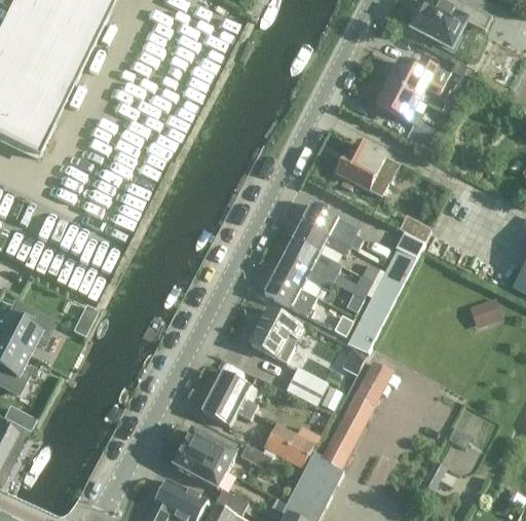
[(13,0),(0,27),(0,138),(38,156),(115,0),(13,0)]
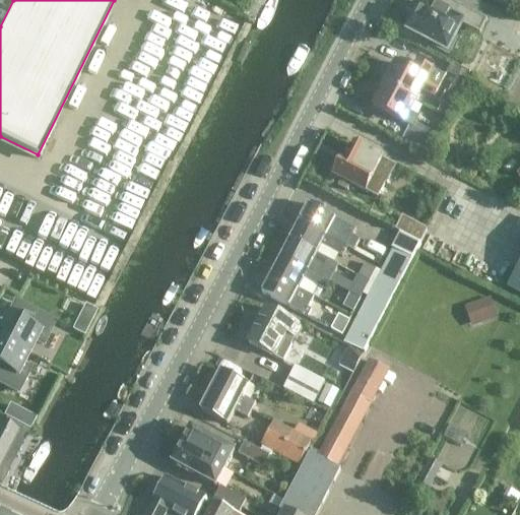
[(486,15),(457,0),(435,0),(433,3),(426,0),(423,0),(416,12),(414,10),(408,22),(410,24),(408,27),(437,42),(436,44),(448,51),(456,36),(454,35),(461,20),(479,29),(486,15)]
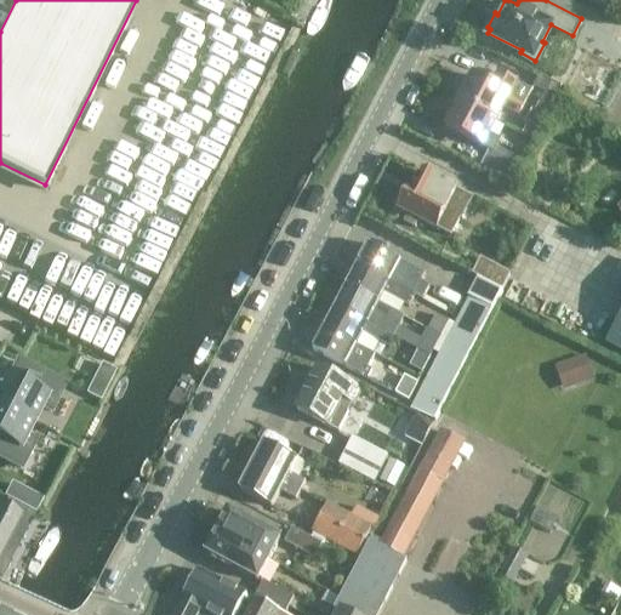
[(459,95),(457,98),(495,118),(503,102),(517,109),(530,84),(496,67),(490,80),(472,70),(466,83),(461,80),(455,92),(459,95)]
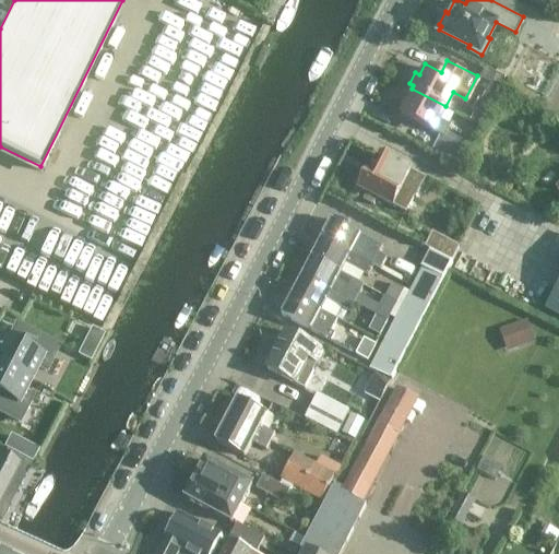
[(485,63),(480,73),(491,79),(486,89),(495,93),(504,73),(485,63)]
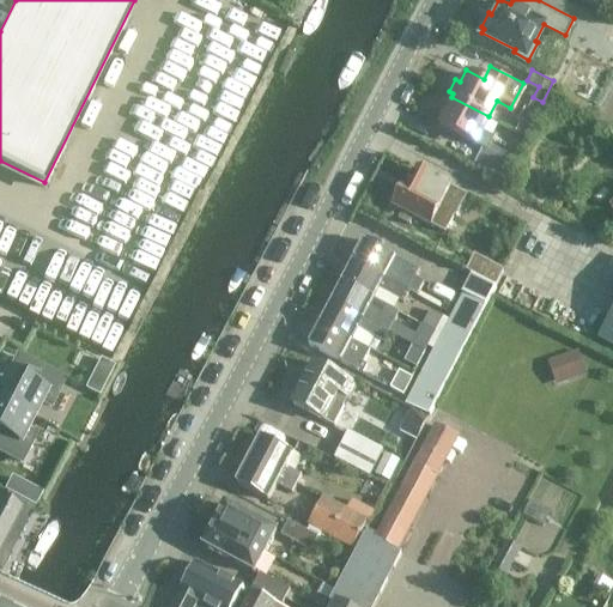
[(489,116),(451,97),(438,121),(475,140),(477,139),(486,144),(492,134),(481,129),(489,116)]
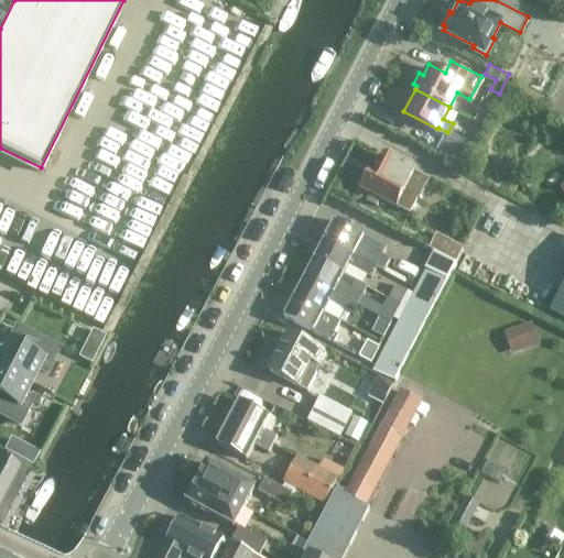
[(474,141),(459,133),(448,153),(463,161),(474,141)]
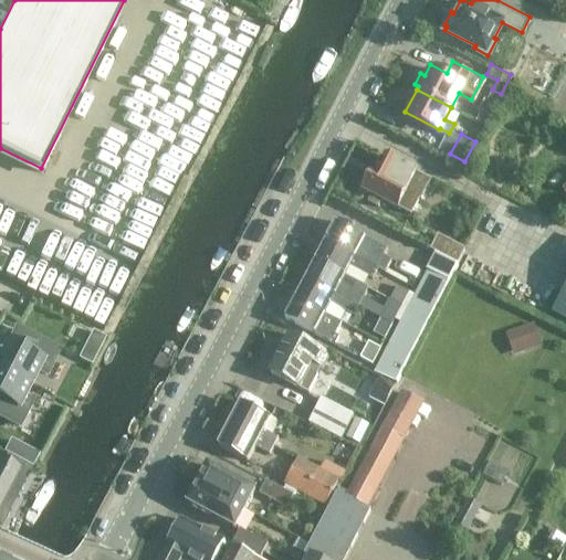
[(418,169),(385,152),(374,173),(370,176),(367,181),(367,185),(366,189),(399,205),(399,204),(410,210),(419,193),(408,188),(410,182),(423,189),(430,176),(417,169),(418,169)]
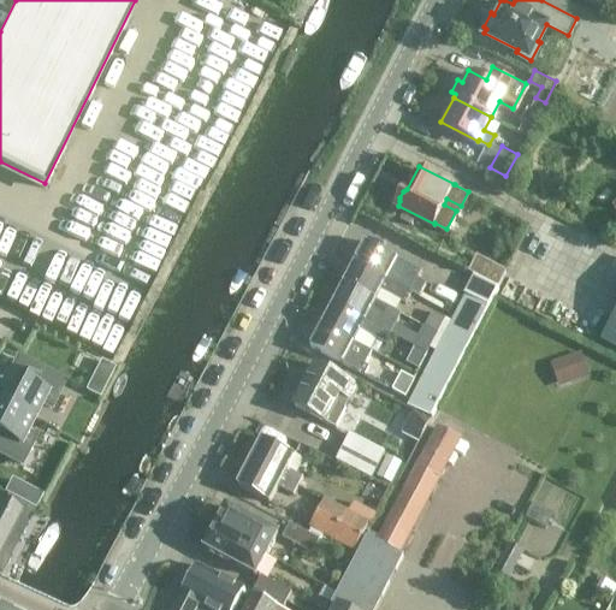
[(355,259),(410,289),(418,292),(426,279),(409,271),(409,272),(392,264),(397,255),(366,237),(355,259)]
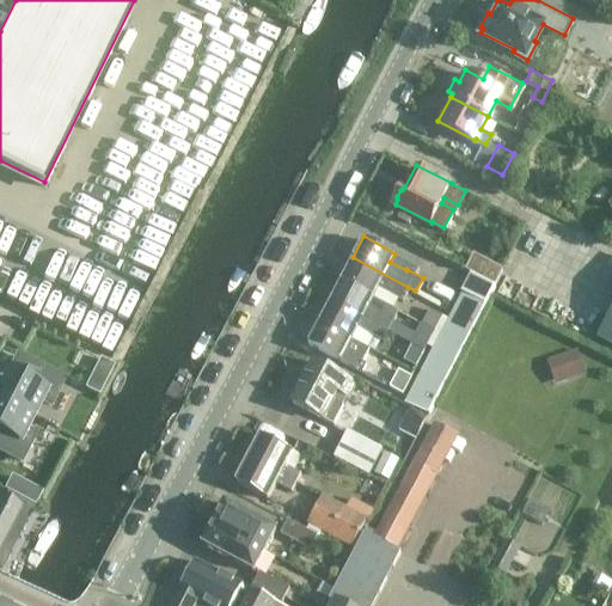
[(341,277),(373,294),(378,285),(402,298),(408,287),(353,257),(341,277)]
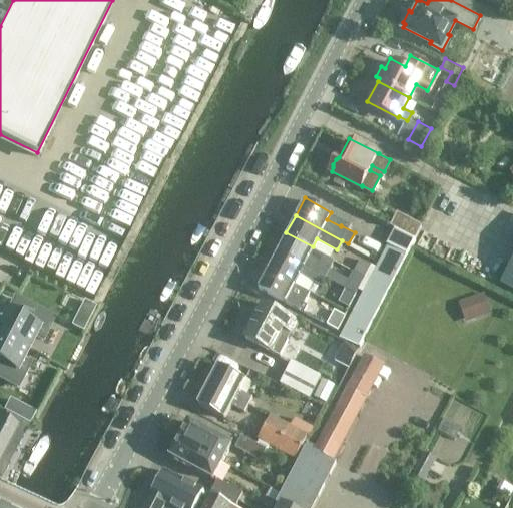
[(410,236),(394,227),(386,241),(360,295),(359,295),(339,333),(358,341),(410,236)]
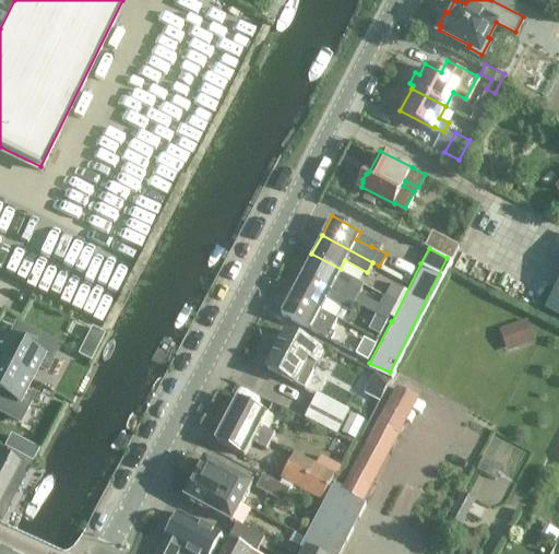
[(352,299),(357,287),(336,277),(341,269),(311,254),(301,272),(352,299)]
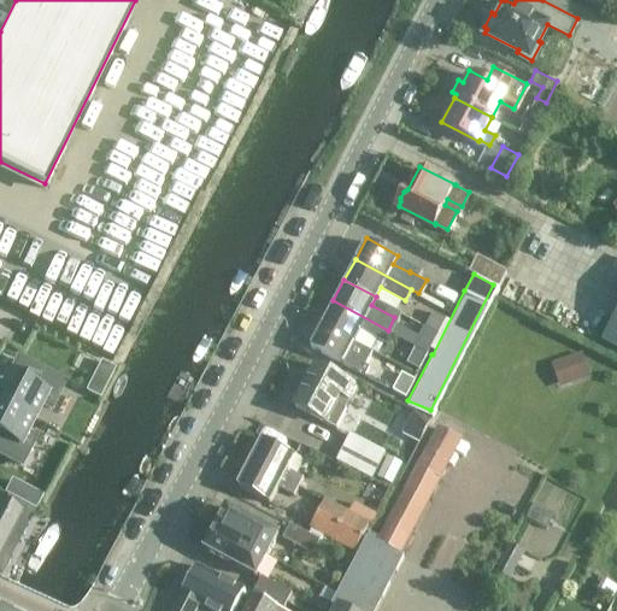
[(333,300),(322,321),(354,338),(360,325),(385,338),(388,330),(333,300)]
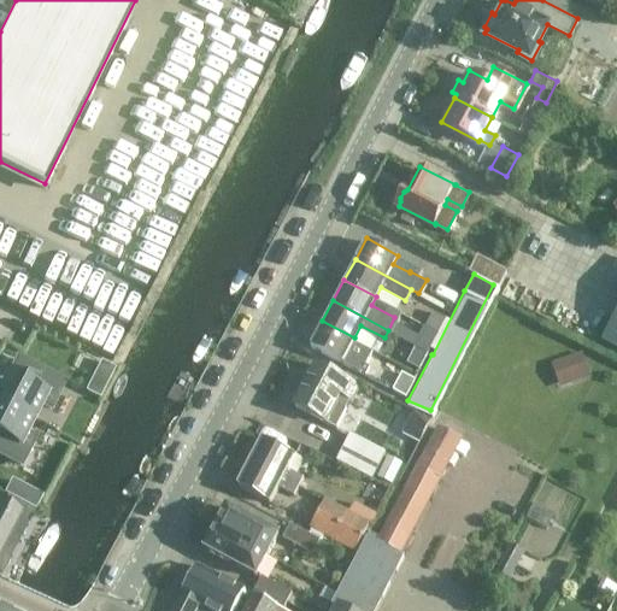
[(424,323),(438,330),(445,315),(433,307),(424,323)]
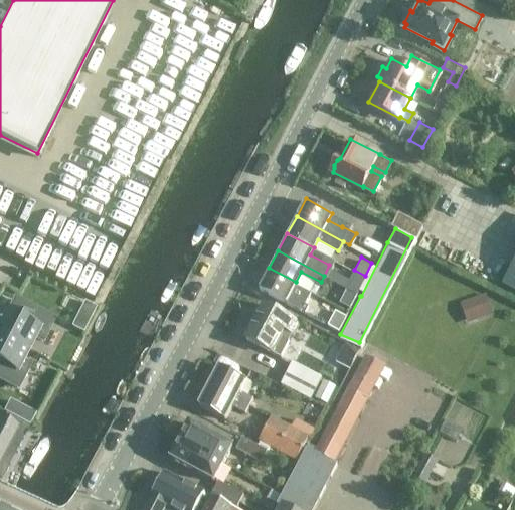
[(301,308),(310,290),(296,282),(295,283),(269,268),(260,286),(286,300),(286,301),(301,308)]
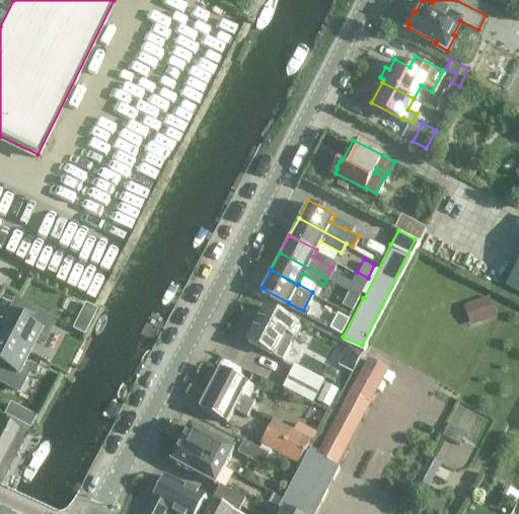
[(368,278),(357,272),(350,284),(361,290),(368,278)]
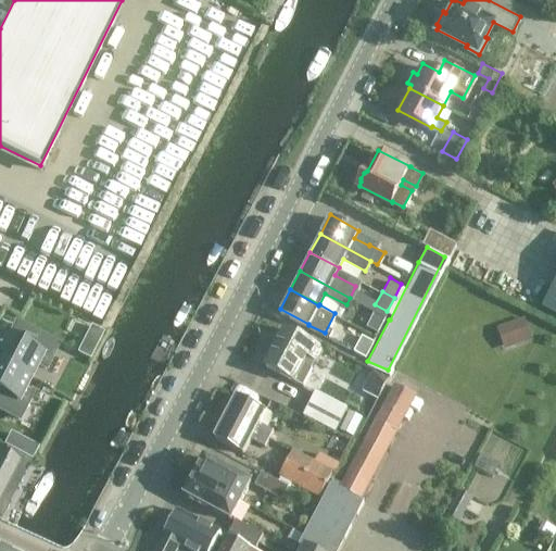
[(366,324),(377,329),(384,315),(374,309),(366,324)]
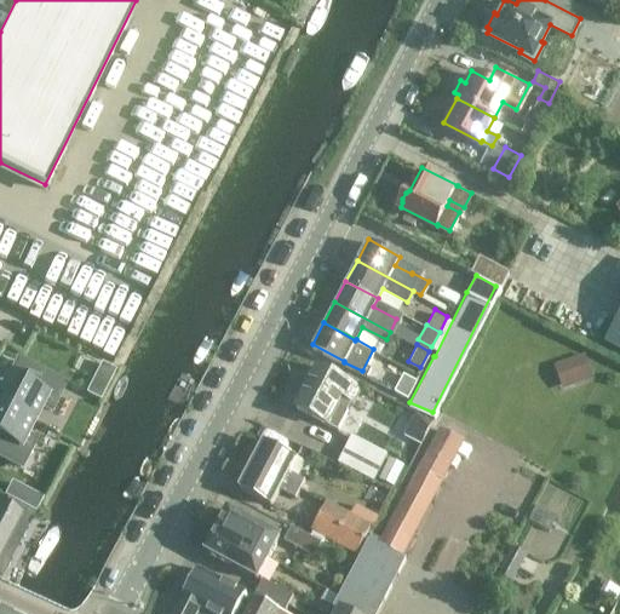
[(593,374),(585,350),(568,356),(577,380),(593,374)]
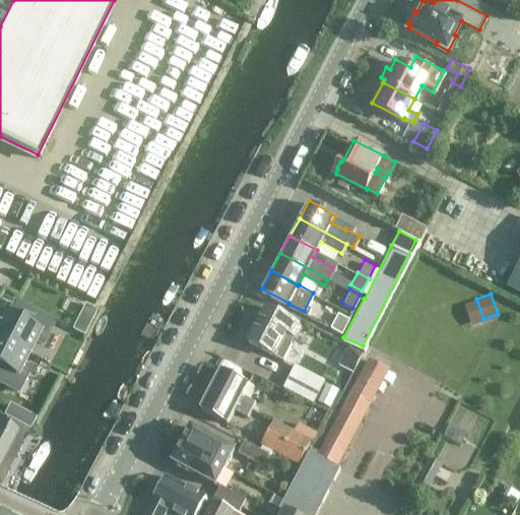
[(72,323),(86,329),(99,304),(84,297),(72,323)]
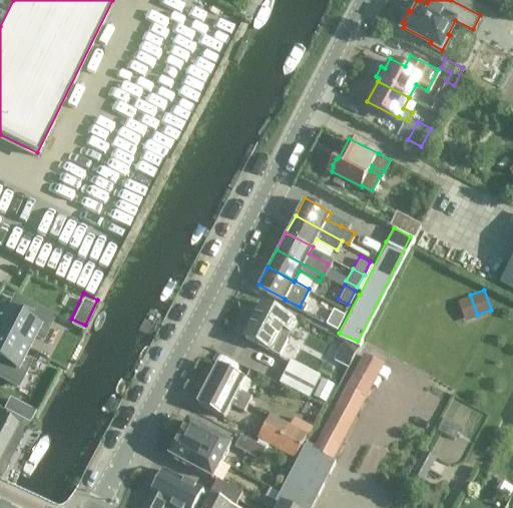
[(0,307),(0,330),(27,344),(33,331),(41,336),(52,314),(15,295),(7,309),(1,306),(0,307)]
